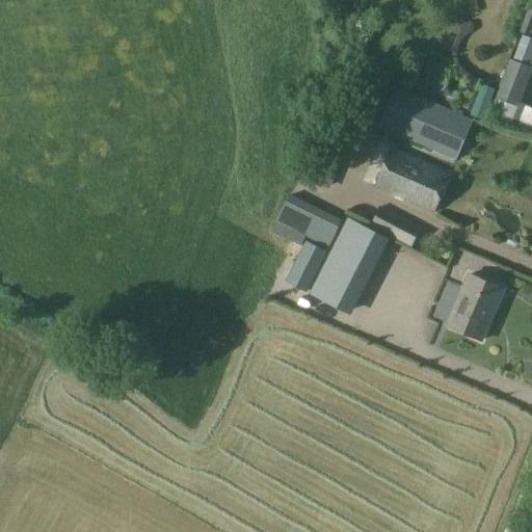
[(531,38),(522,35),(512,61),(529,69),(531,60),(531,38)]
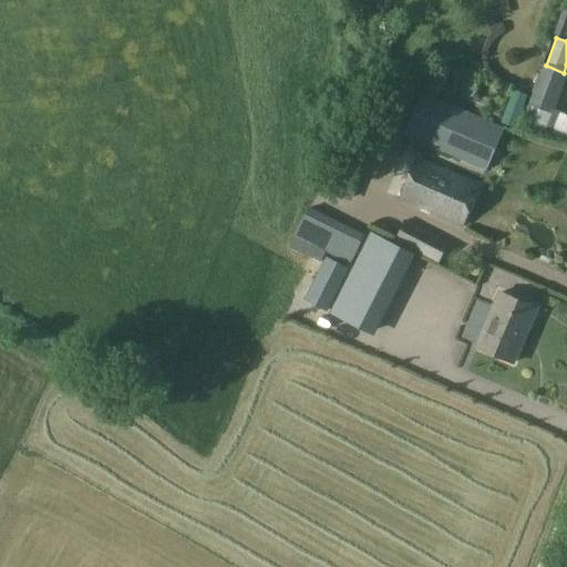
[(544,65),(531,102),(553,111),(566,73),(564,73),(546,65),(544,65)]
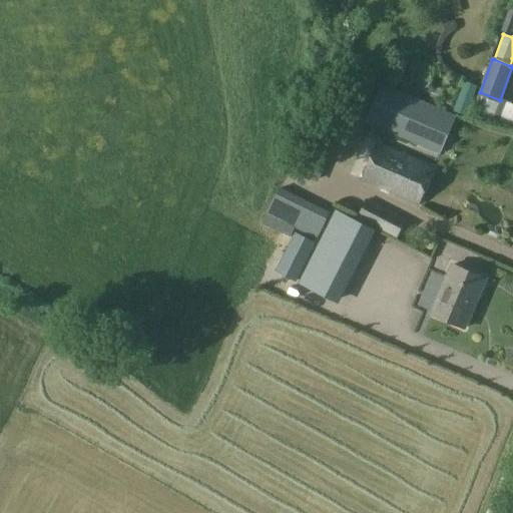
[(363,67),(360,75),(371,79),(375,72),(363,67)]
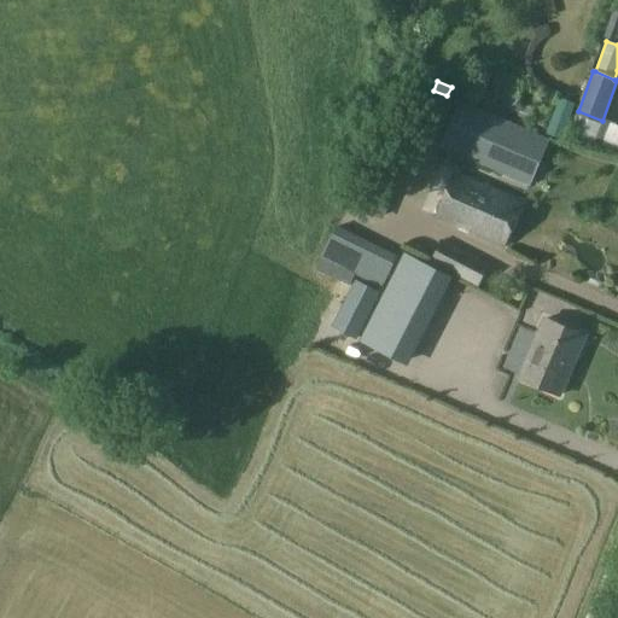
[(536,99),(531,116),(544,120),(549,103),(536,99)]
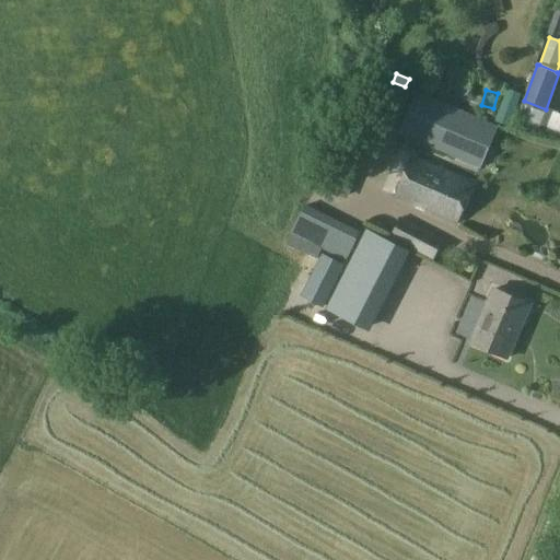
[(480,170),(499,126),(417,91),(398,135),(480,170)]
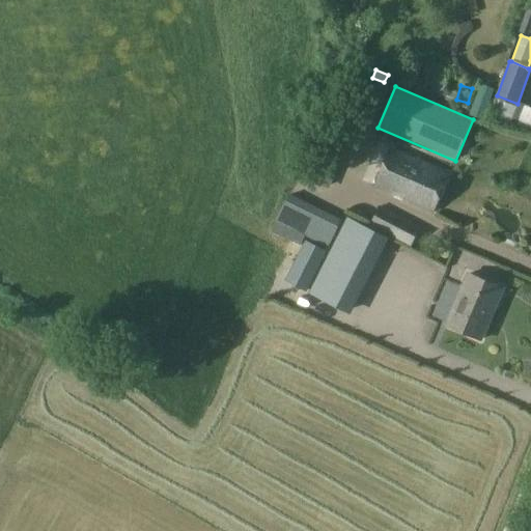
[(496,99),(487,120),(509,129),(518,106),(518,104),(497,95),(496,99)]
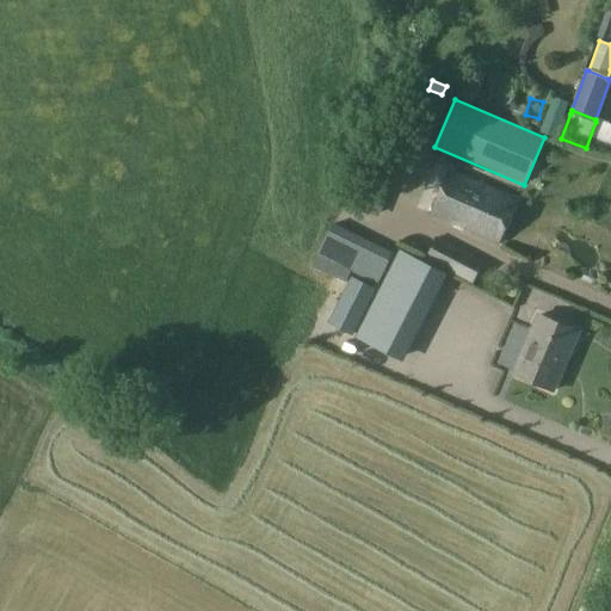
[(430,215),(499,245),(518,199),(449,171),(430,215)]
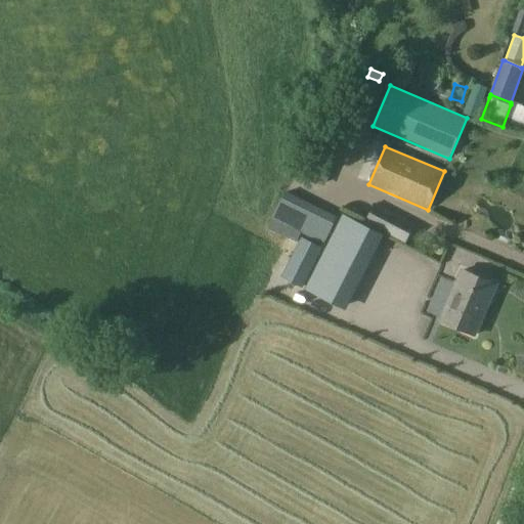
[(328,164),(306,156),(298,173),(319,183),(328,164)]
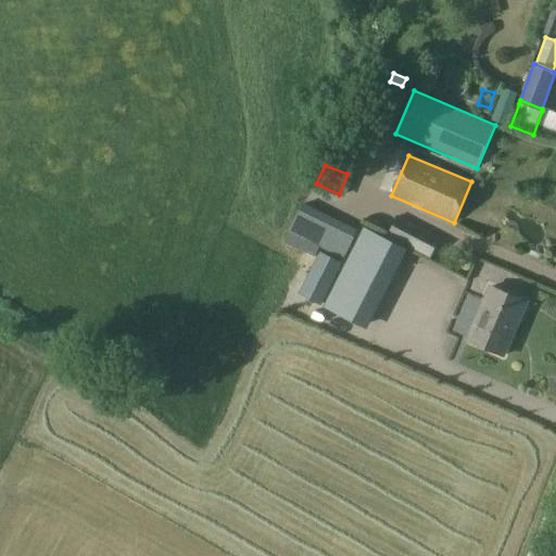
[(342,260),(356,229),(302,203),(287,232),(319,249),(342,260)]
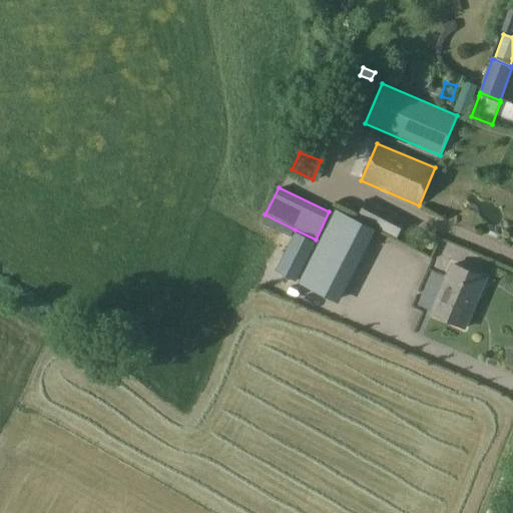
[(367,199),(357,218),(371,226),(396,239),(406,220),(367,199)]
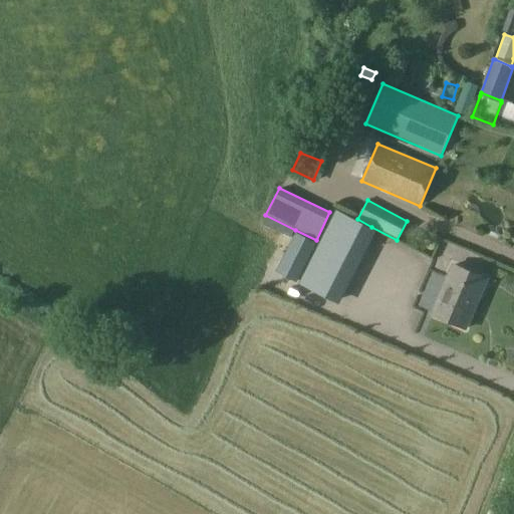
[(336,212),(299,284),(334,302),(371,230),(336,212)]
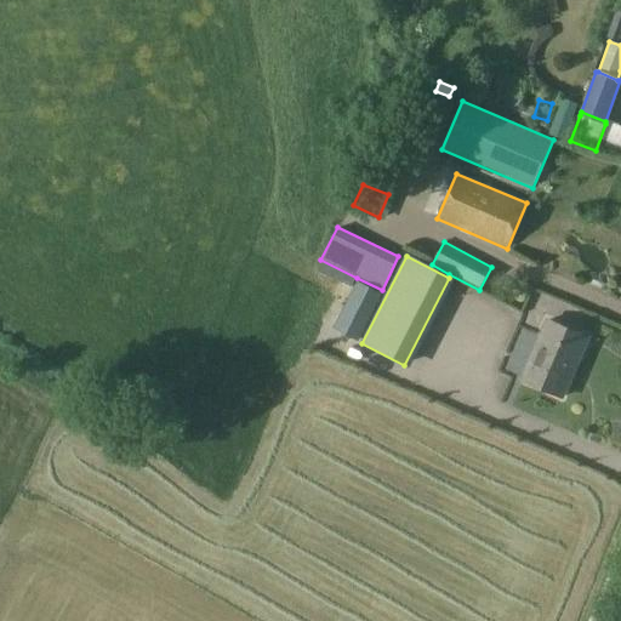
[(357,278),(320,260),(314,273),(351,291),(357,278)]
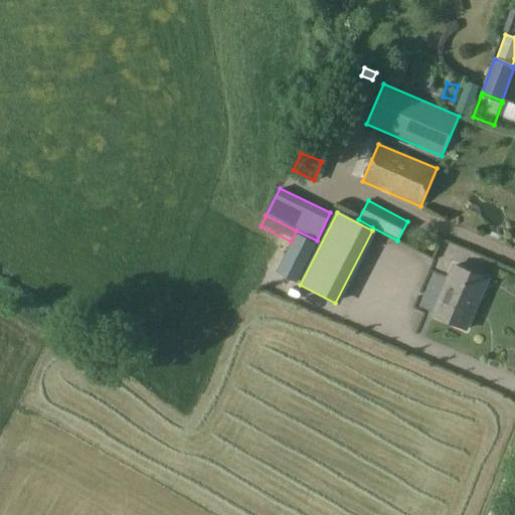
[(315,244),(296,234),(277,273),(296,283),(315,244)]
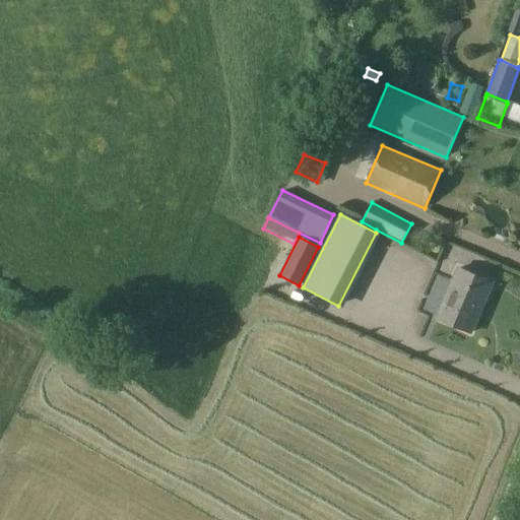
[(435,294),(444,260),(412,252),(403,284),(435,294)]
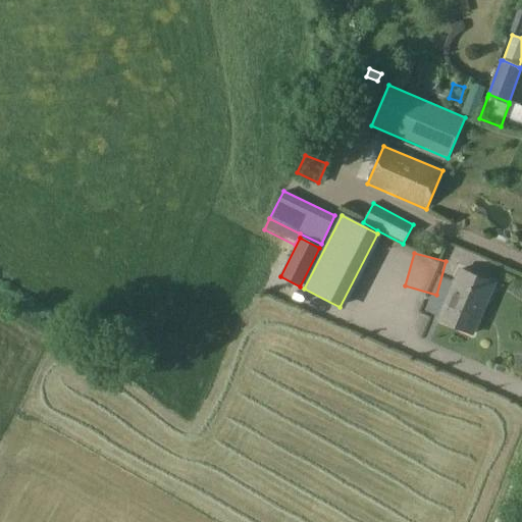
[(459,269),(438,319),(472,333),(493,284),(459,269)]
